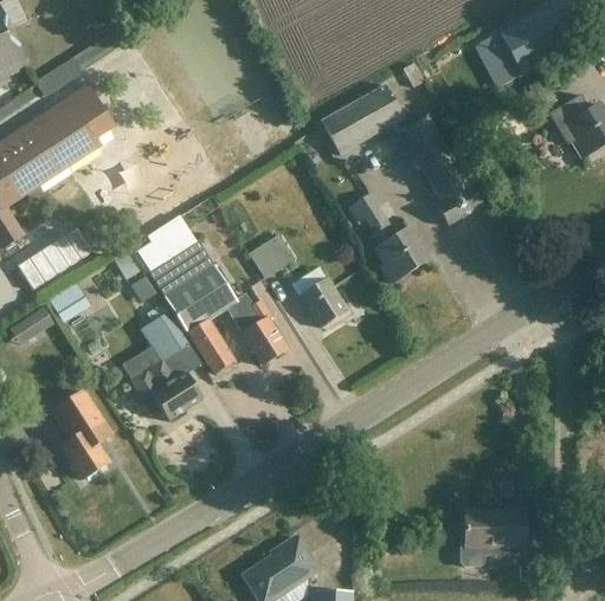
[(584,43),(562,0),(559,0),(436,66),(458,109),(584,43)]
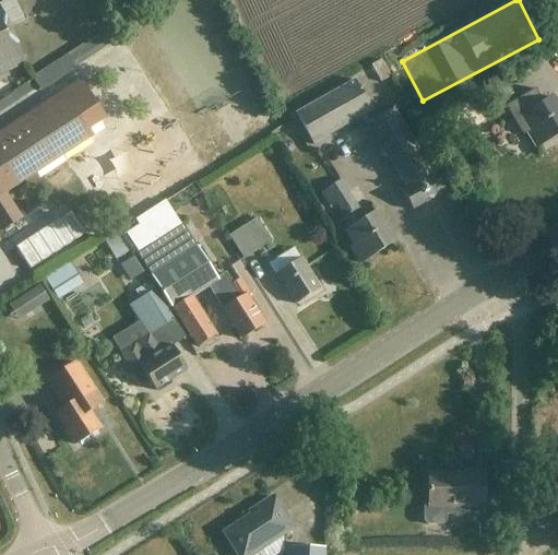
[(0,72),(26,60),(0,6),(0,72)]
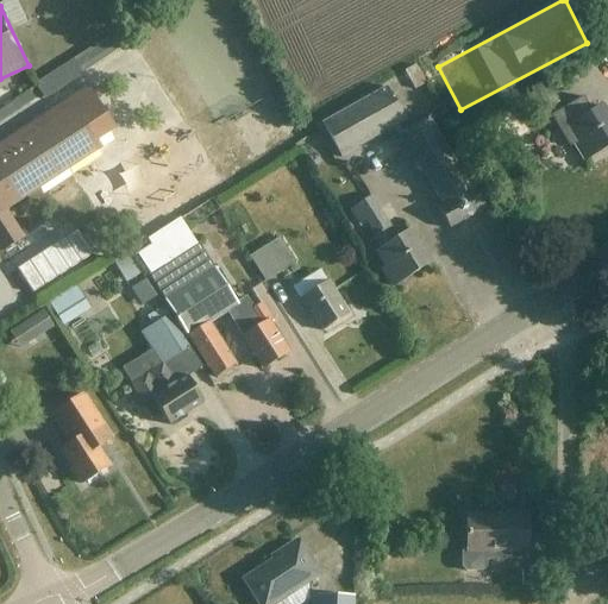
[(114,127),(87,86),(30,123),(35,131),(0,152),(0,243),(4,249),(24,236),(6,208),(101,145),(98,139),(114,127)]
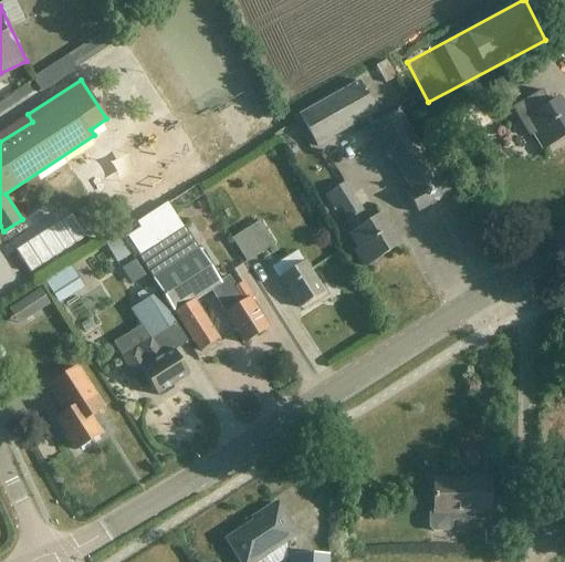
[(377,111),(361,80),(301,113),(318,144),(357,122),(361,128),(367,125),(378,144),(385,141),(411,187),(407,188),(419,209),(452,190),(442,173),(439,174),(400,105),(376,120),(373,113),(377,111)]
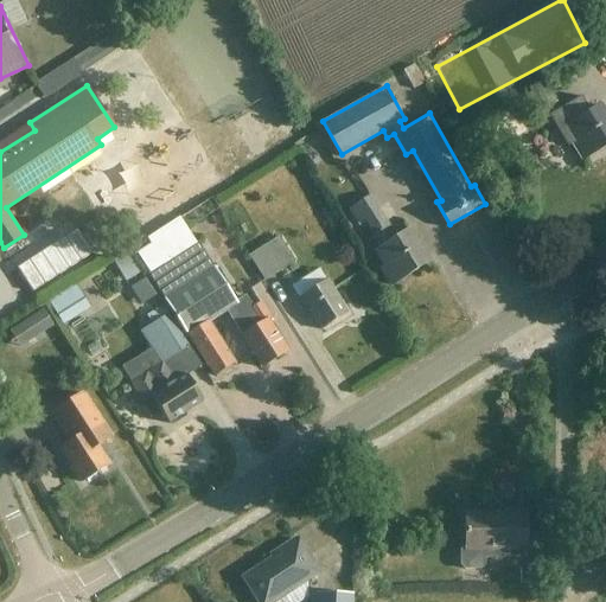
[(591,109),(584,95),(552,114),(569,143),(574,140),(584,157),(605,143),(605,114),(600,103),(591,109)]
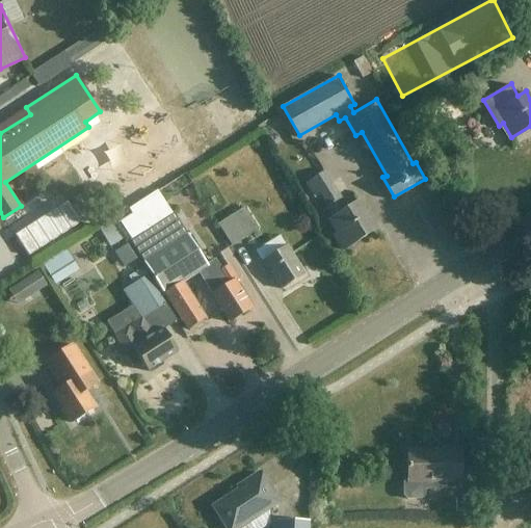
[(463,115),(453,94),(420,110),(430,131),(463,115)]
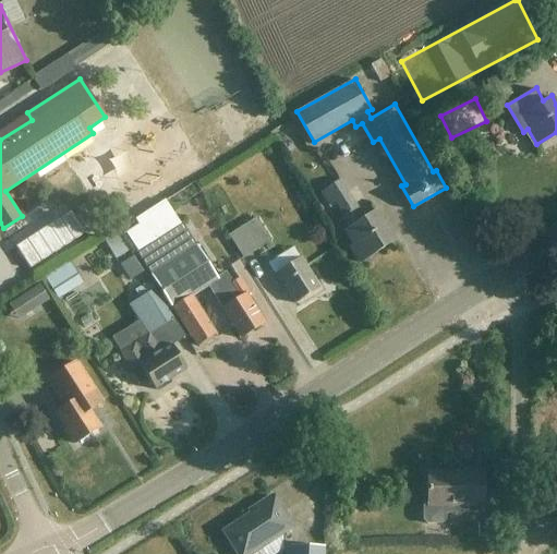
[(365,216),(340,178),(321,190),(329,203),(335,200),(343,214),(342,215),(349,227),(347,228),(355,242),(352,244),(362,259),(394,239),(375,209),(365,216)]
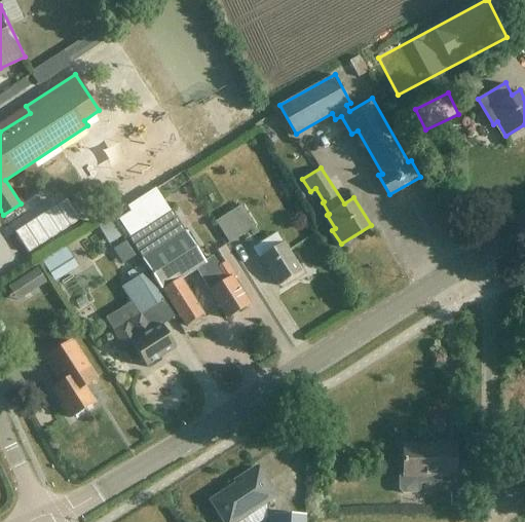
[(157,183),(130,202),(146,223),(173,203),(157,183)]
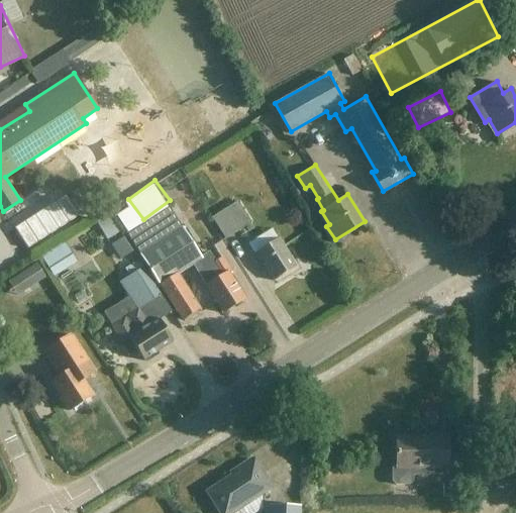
[(251,220),(238,199),(213,216),(226,237),(251,220)]
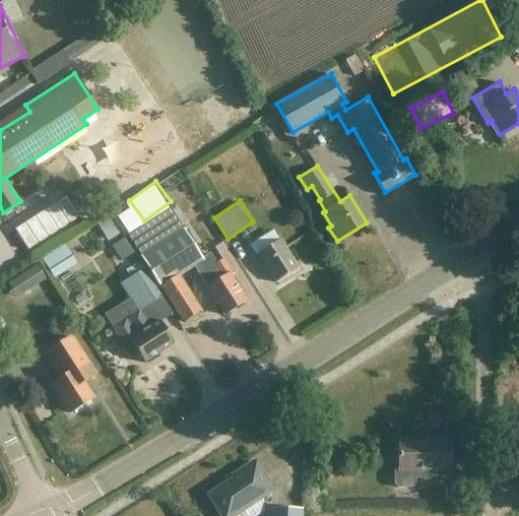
[(160,284),(184,319),(202,307),(179,271),(203,255),(170,206),(127,235),(160,284)]
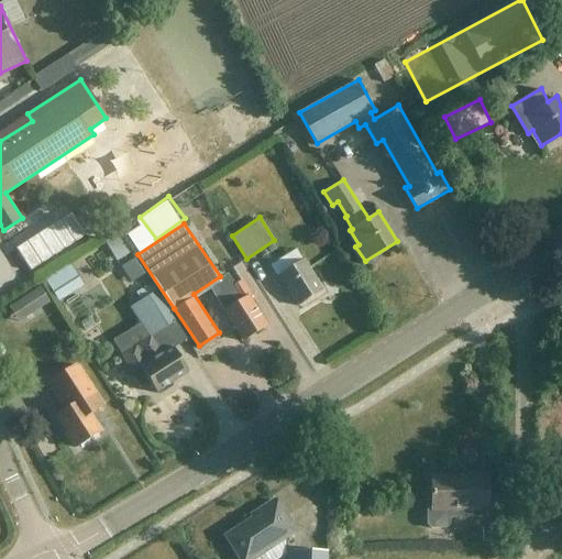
[(323,289),(304,259),(274,277),(282,288),(287,285),(300,304),(323,289)]
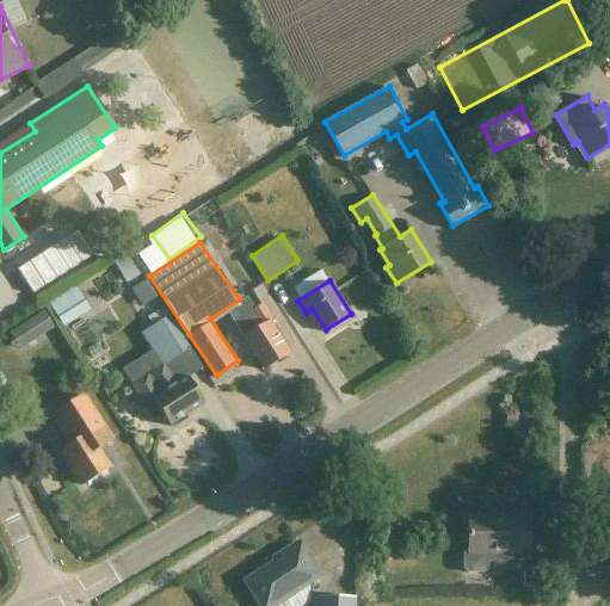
[(91,307),(81,291),(62,304),(57,296),(49,302),(61,320),(68,315),(71,319),(91,307)]
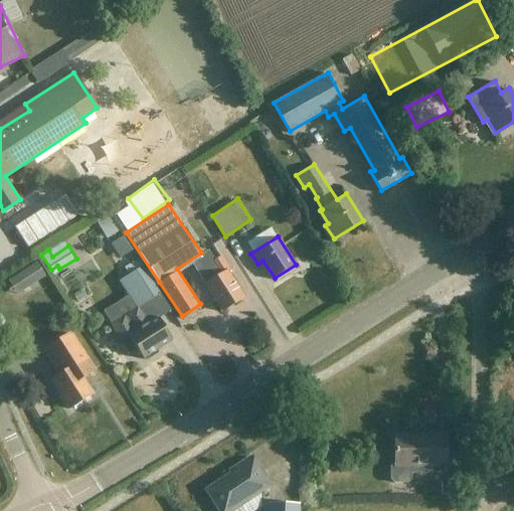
[(231,268),(223,254),(211,263),(220,276),(206,285),(222,311),(244,297),(228,270),(231,268)]
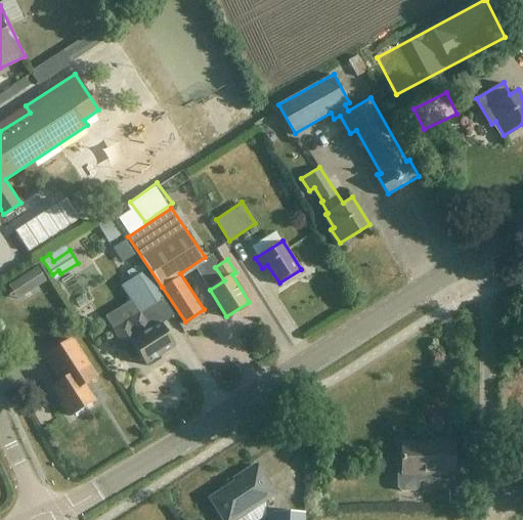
[(19,295),(49,283),(43,268),(13,280),(19,295)]
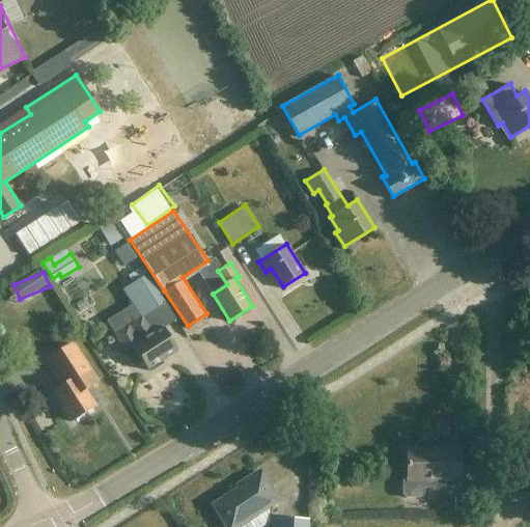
[(171,311),(147,273),(133,281),(150,310),(143,314),(135,302),(108,319),(116,331),(115,332),(127,350),(134,345),(147,367),(177,349),(159,320),(171,311)]
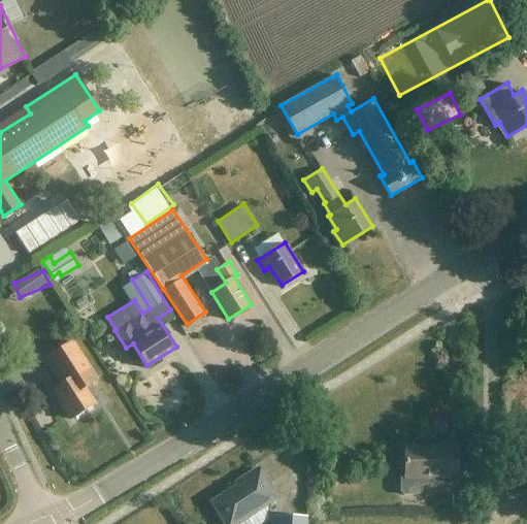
[(98,378),(73,339),(45,358),(55,372),(58,370),(64,381),(54,388),(64,404),(63,405),(68,415),(70,414),(72,418),(96,402),(86,386),(98,378)]
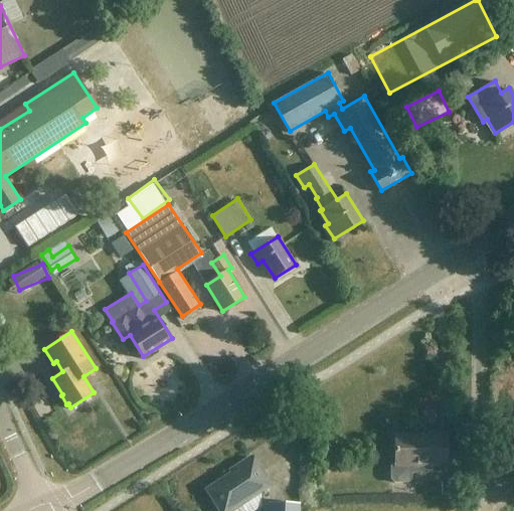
[(447,464),(447,433),(429,433),(429,434),(395,434),(395,464),(447,464)]
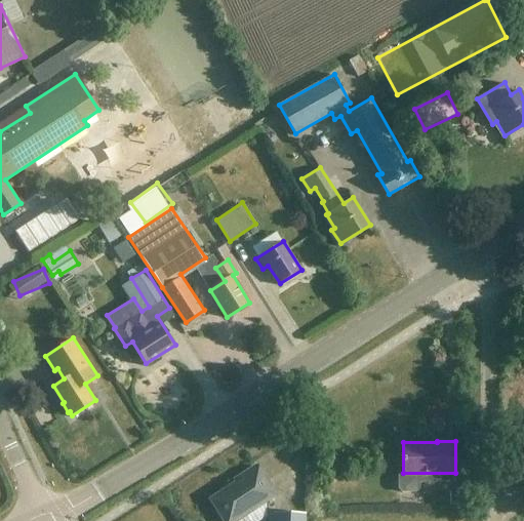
[(267,480),(256,465),(235,478),(237,481),(211,497),(226,520),(232,520),(270,496),(262,483),(267,480)]
